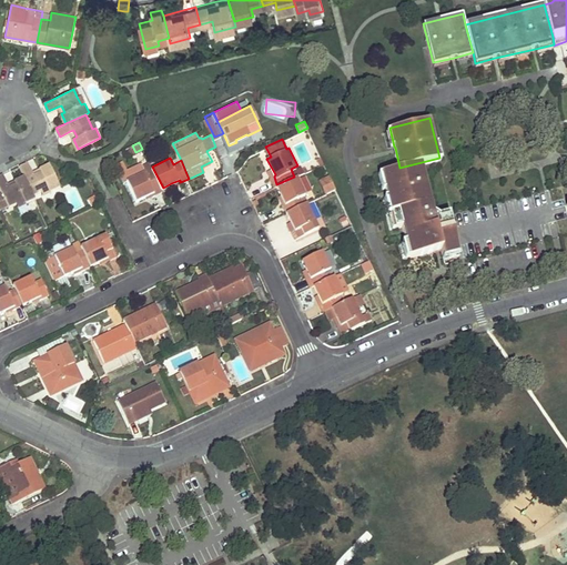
[(128,179),(138,200),(145,195),(154,191),(154,194),(164,190),(163,188),(152,167),(150,160),(142,163),(144,170),(128,179)]
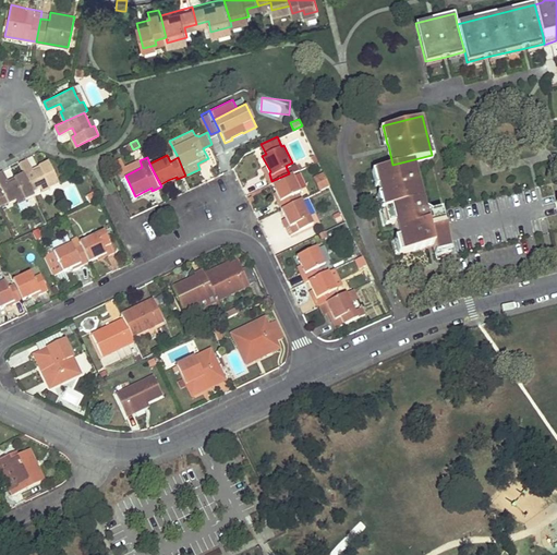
[(59,182),(49,160),(39,165),(40,168),(34,171),(33,168),(27,158),(20,161),(24,171),(34,191),(40,188),(48,183),(50,186),(59,182)]
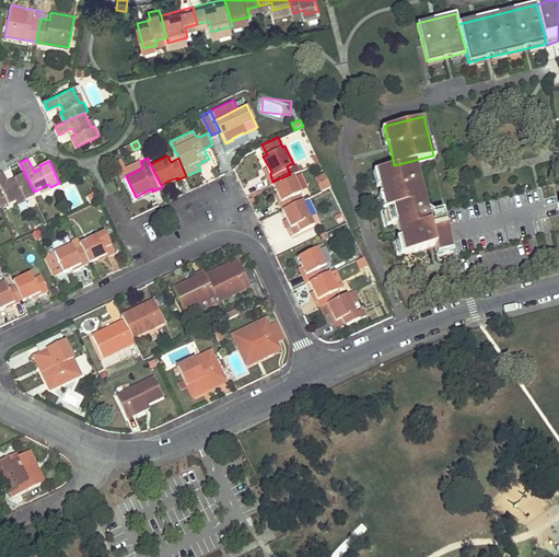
[(416,160),(394,165),(376,170),(381,188),(385,207),(393,205),(424,197),(416,160)]
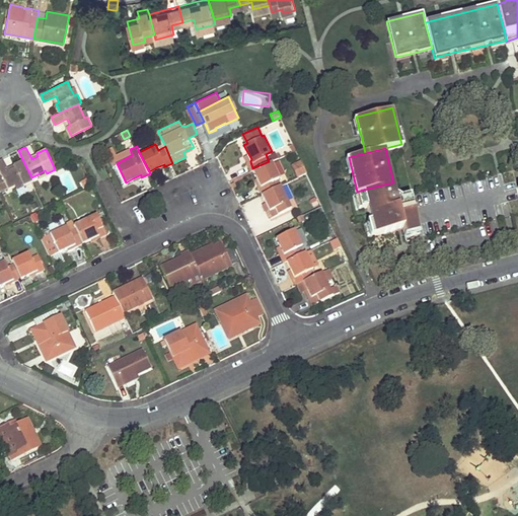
[(112,158),(114,164),(117,163),(132,155),(130,149),(112,158)]
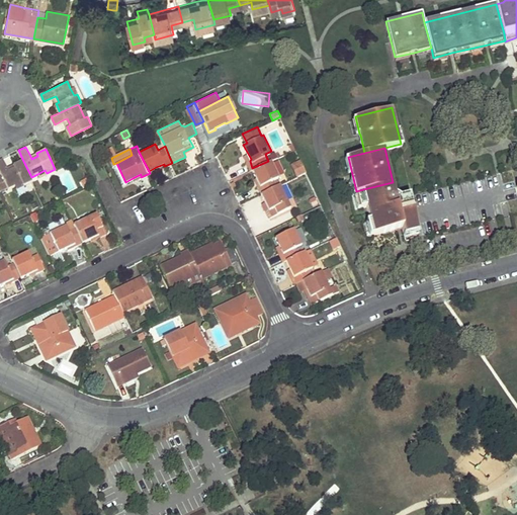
[(271,151),(265,154),(268,161),(272,159),(274,158),(271,151)]
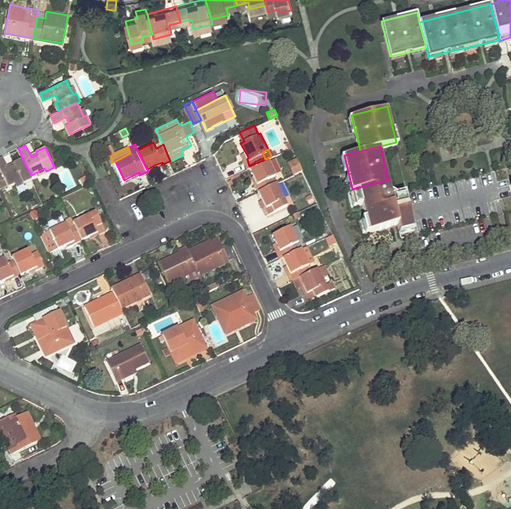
[(283,153),(286,161),(294,157),(291,149),(283,153)]
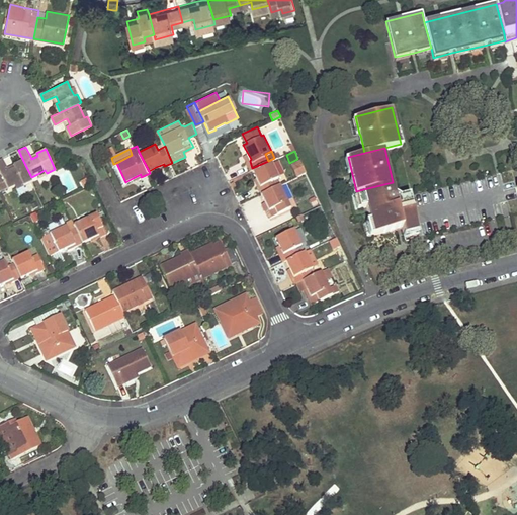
[(31,177),(22,159),(13,163),(15,166),(9,169),(7,166),(3,158),(0,159),(0,169),(2,174),(0,175),(0,190),(0,191),(15,184),(22,181),(23,184),(32,180),(31,177)]
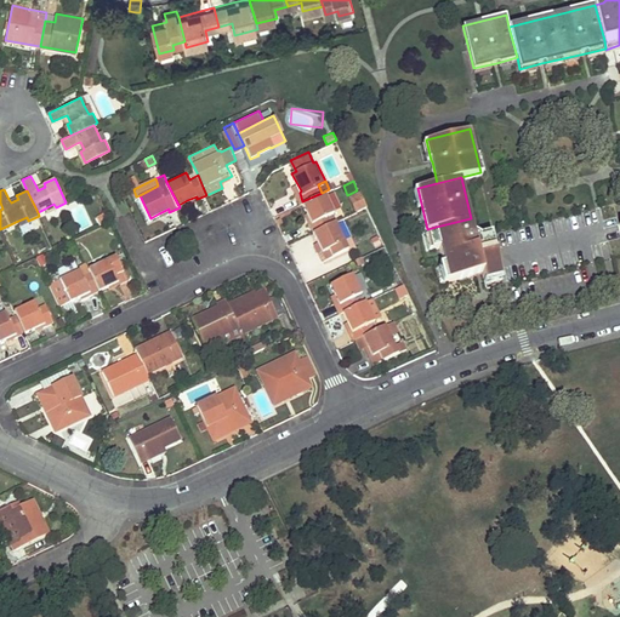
[(310,221),(313,229),(331,222),(328,213),(335,210),(326,190),(322,193),(302,201),(308,211),(312,218),(310,221)]
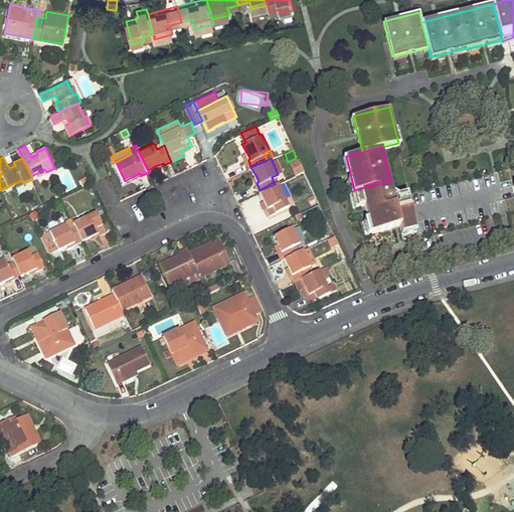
[(299,158),(290,162),(296,174),(305,170),(299,158)]
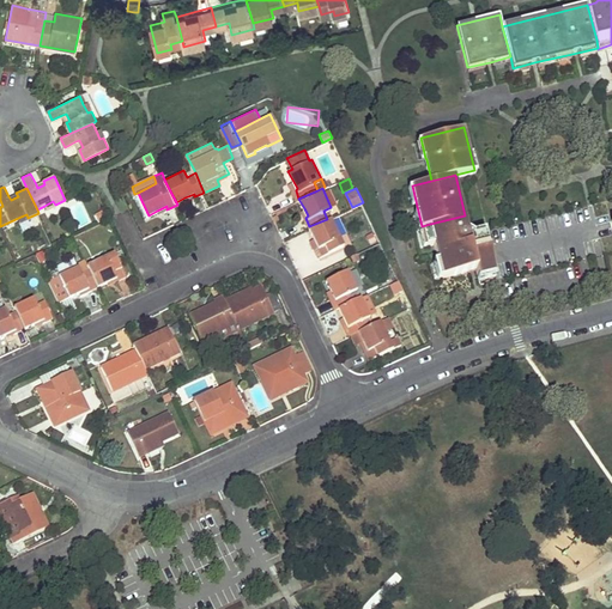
[(104,207),(97,211),(100,219),(108,215),(104,207)]
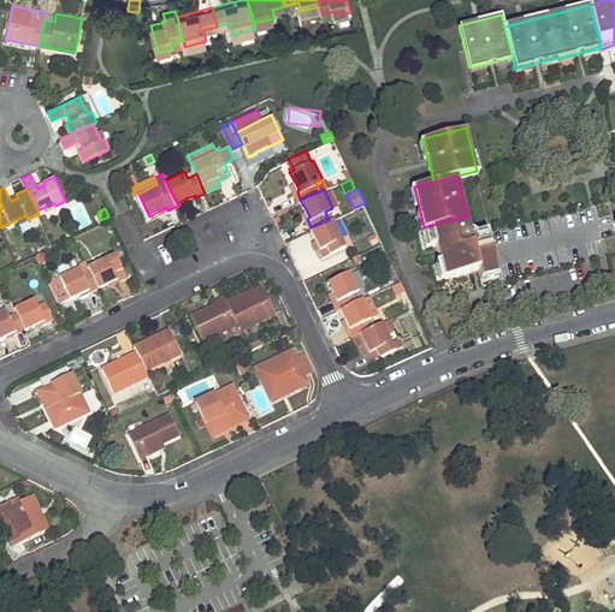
[(332,208),(325,212),(329,220),(333,218),(336,217),(332,208)]
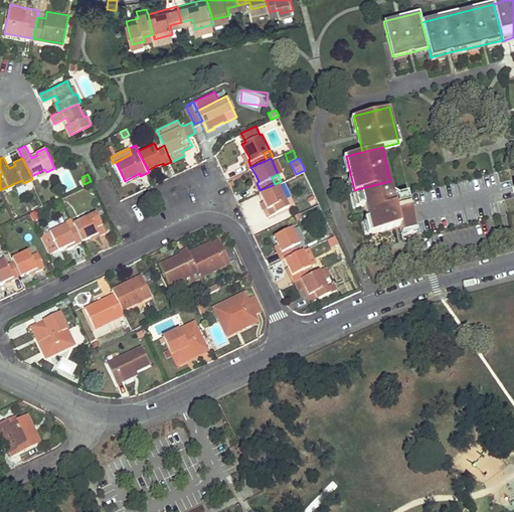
[(390,181),(361,188),(371,231),(397,224),(400,224),(401,231),(416,228),(407,190),(398,192),(393,194),(390,181)]
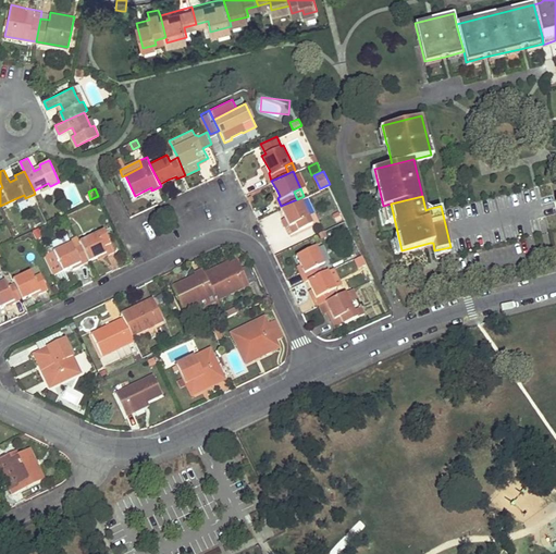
[(287,224),(291,232),(313,221),(301,197),(297,199),(281,206),(286,214),(289,223),(287,224)]
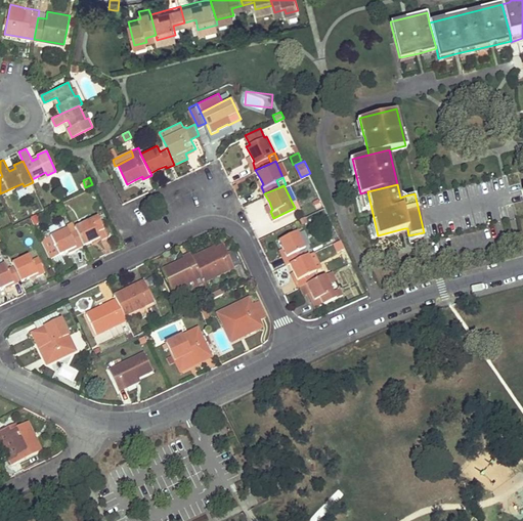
[(37,212),(32,215),(35,221),(40,218),(37,212)]
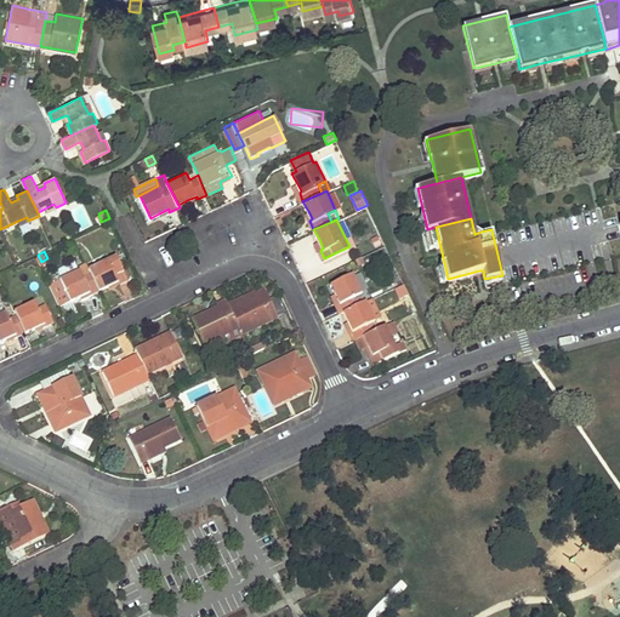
[(119,283),(129,279),(117,253),(89,266),(100,289),(109,284),(118,280),(119,283)]
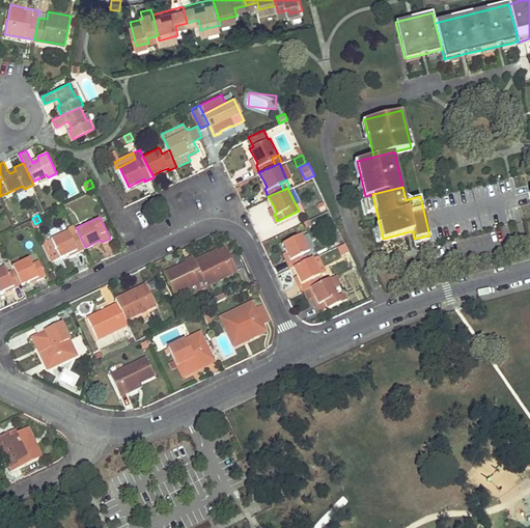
[(76,227),(74,223),(67,226),(68,228),(42,241),(51,260),(68,252),(76,248),(77,250),(85,247),(76,227)]
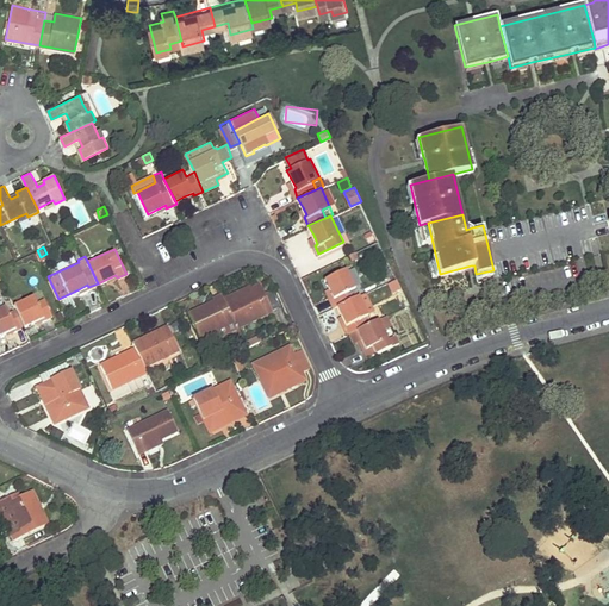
[(331,297),(335,305),(337,305),(353,297),(349,289),(356,286),(347,266),(324,277),(329,287),(334,295),(331,297)]
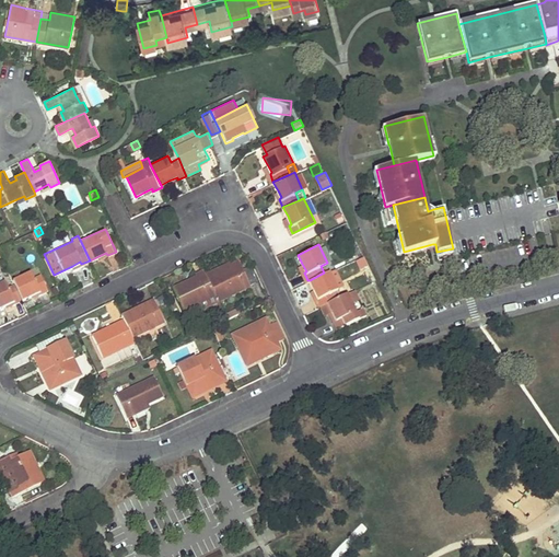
[(361,267),(369,264),(364,255),(357,258),(361,267)]
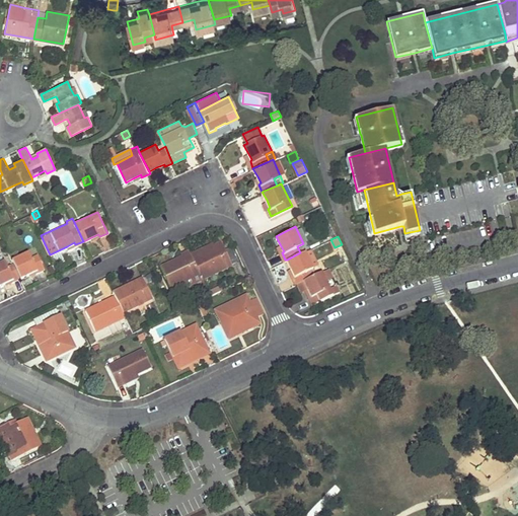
[(213,240),(191,251),(192,254),(204,248),(205,250),(215,245),(215,243),(213,240)]
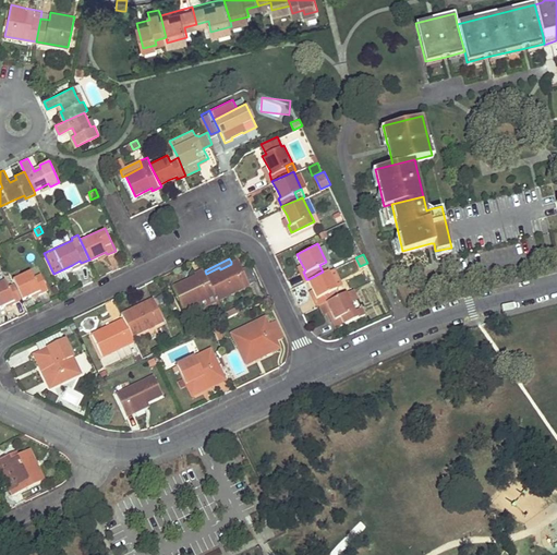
[(215,292),(218,298),(250,282),(239,258),(231,262),(231,264),(220,269),(219,267),(206,274),(215,292)]
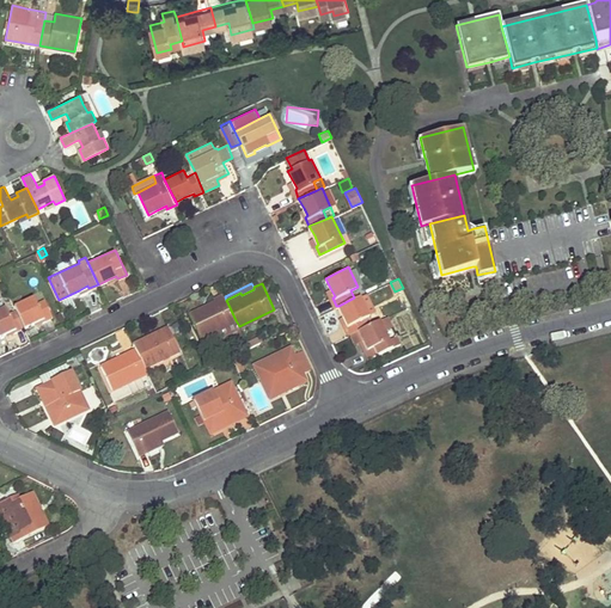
[(367,290),(360,294),(370,313),(377,308),(367,290)]
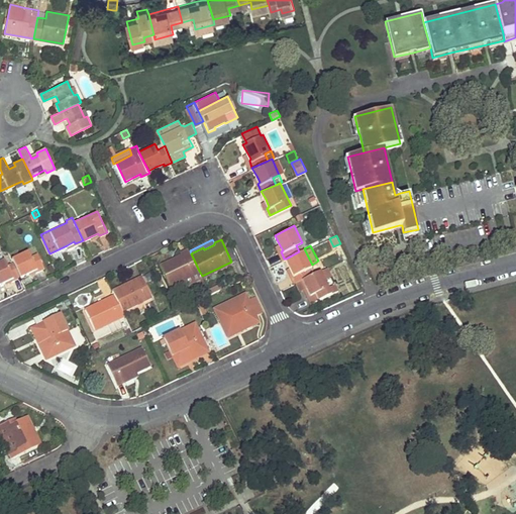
[(13,260),(21,276),(28,272),(35,269),(37,272),(45,268),(37,251),(31,254),(29,248),(12,257),(13,260)]
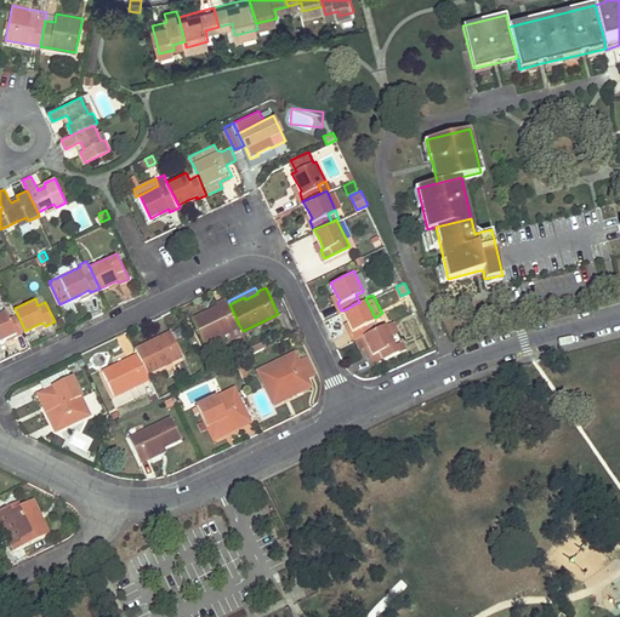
[(192,316),(205,342),(221,335),(239,325),(229,304),(228,301),(227,298),(219,303),(220,306),(208,312),(205,309),(192,316)]
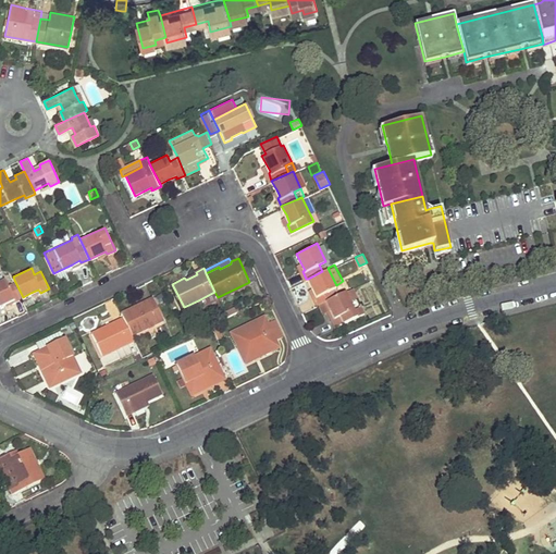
[(313,296),(317,304),(325,299),(340,293),(336,285),(328,268),(322,271),(308,279),(313,287),(316,294),(313,296)]
